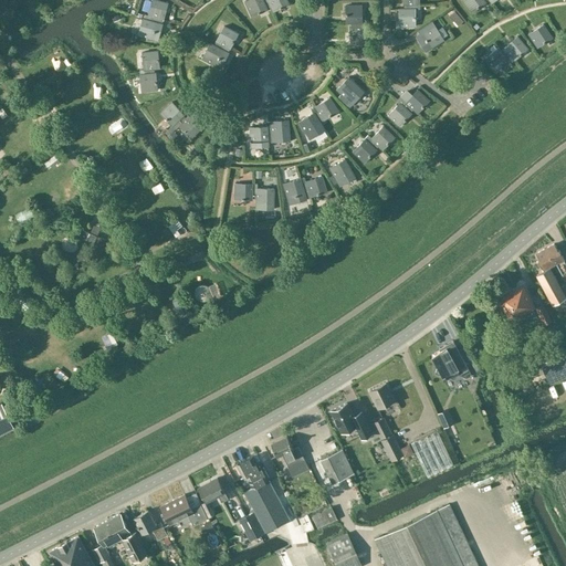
[(152,21),(153,18),(158,19),(164,20),(168,3),(156,0),(152,0),(147,16),(148,16),(147,20),(152,21)]
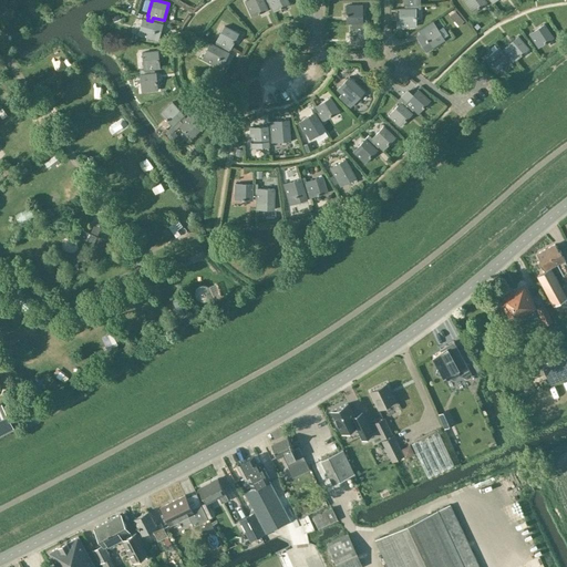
[(267,8),(271,7),(269,2),(265,3),(263,0),(248,0),(245,1),(253,17),(268,10),(267,8)]
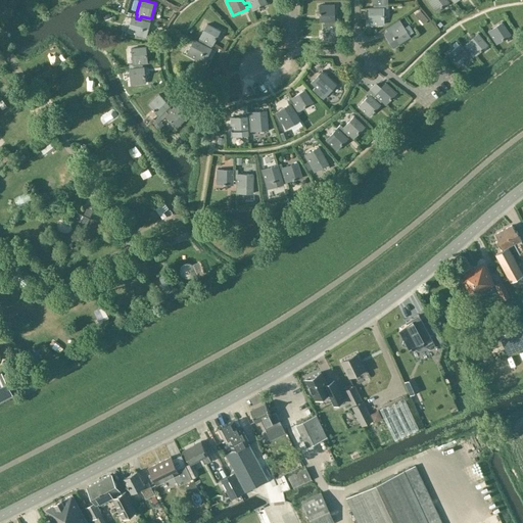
[(248,2),(250,6),(252,11),(267,4),(265,0),(242,0),(244,3),(248,2)]
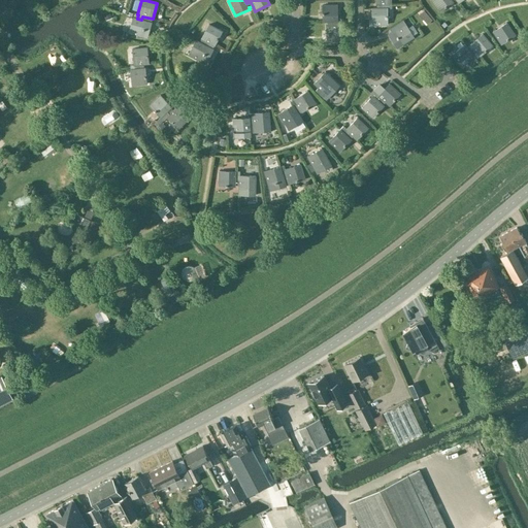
[(452,1),(453,0),(431,0),(440,12),(453,2),(452,1)]
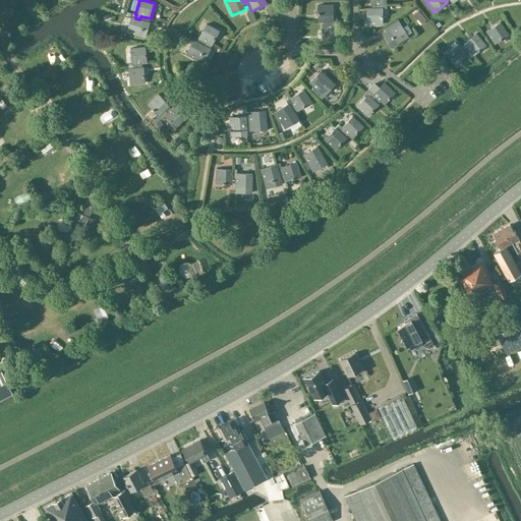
[(371,8),(367,8),(367,24),(383,23),(383,8),(387,8),(387,4),(381,4),(381,6),(371,6),(371,8)]
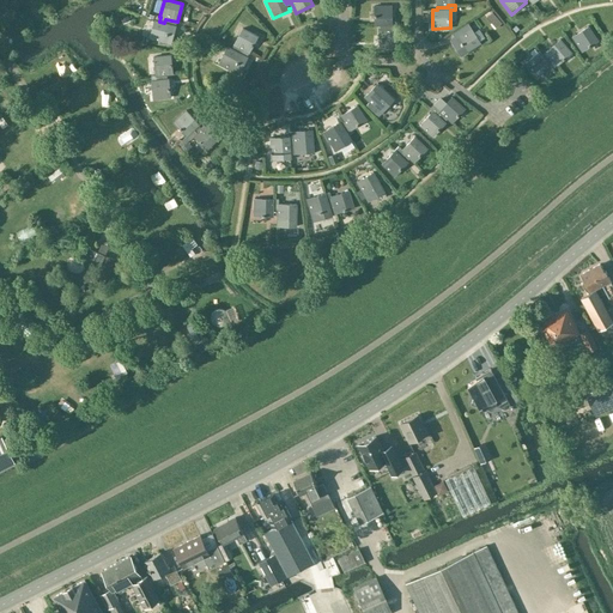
[(374,25),(380,25),(386,25),(386,30),(390,29),(390,24),(392,24),(392,6),(374,6),(374,25)]
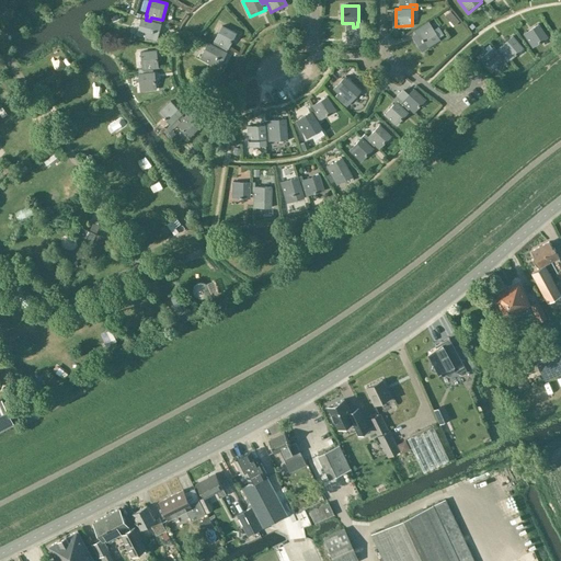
[(150,21),(146,20),(141,19),(136,35),(157,41),(161,24),(156,22),(157,19),(151,18),(150,21)]
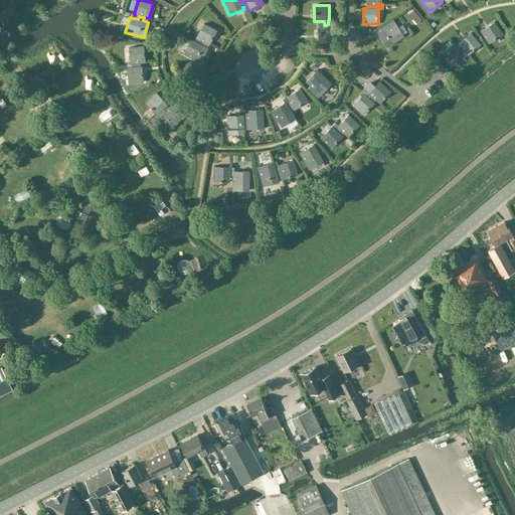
[(334,24),(328,24),(324,25),(324,21),(319,21),(319,25),(318,25),(319,40),(334,40),(334,24)]
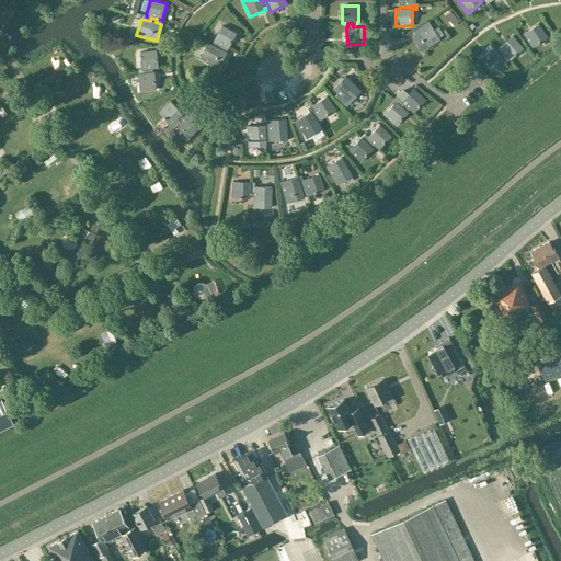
[(416,34),(426,48),(439,39),(431,24),(416,34)]
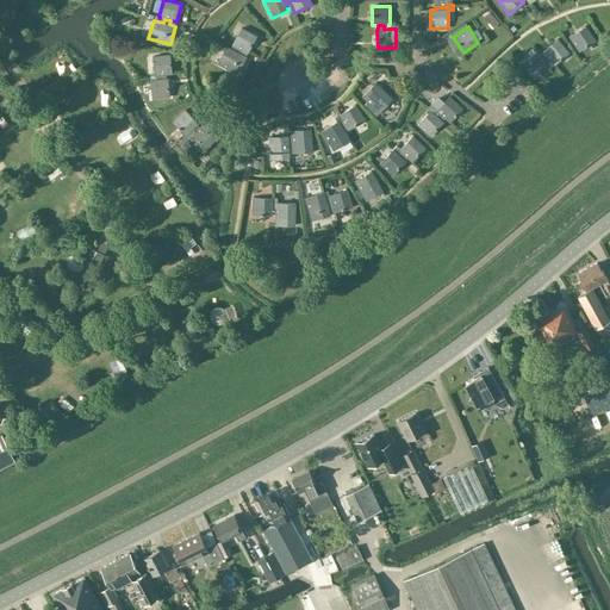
[(579,51),(595,41),(585,26),(570,36),(579,51)]
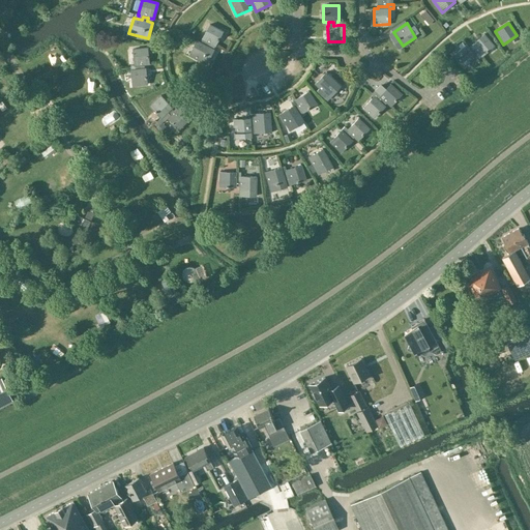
[(206,41),(210,43),(215,46),(224,32),(209,25),(202,38),(202,39),(201,42),(205,45),(206,41)]
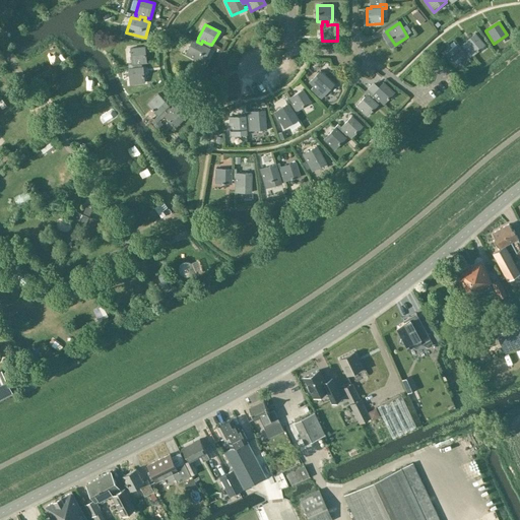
[(466,48),(469,51),(473,55),(484,45),(475,34),(463,44),(463,45),(460,47),(463,51),(466,48)]
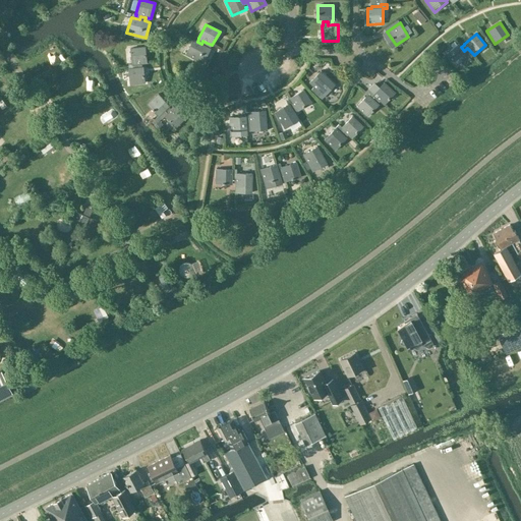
[(206,46),(207,43),(203,41),(201,44),(197,42),(192,40),(185,54),(203,63),(211,49),(206,46)]
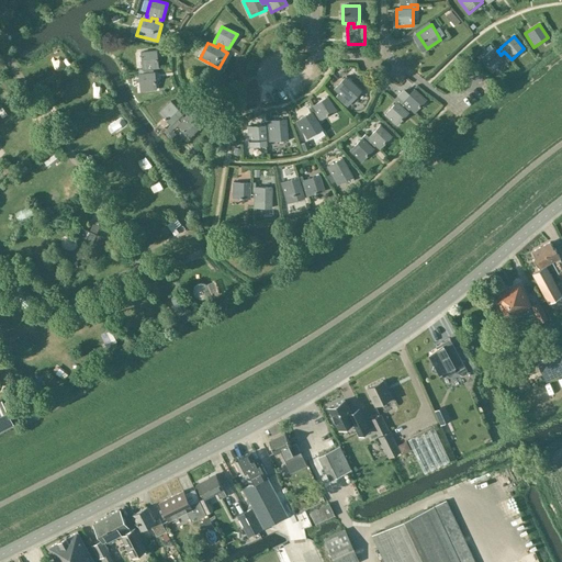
[(504,58),(507,55),(504,52),(501,55),(497,51),(494,47),(481,58),(492,70),(505,59),(504,58)]
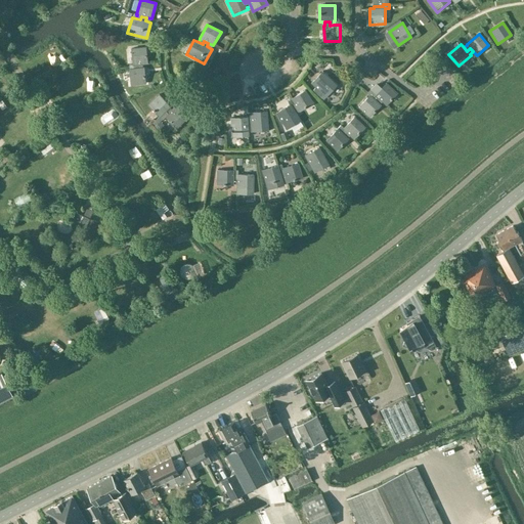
[(133,64),(134,69),(138,68),(138,63),(142,63),(148,62),(146,47),(131,48),(133,64)]
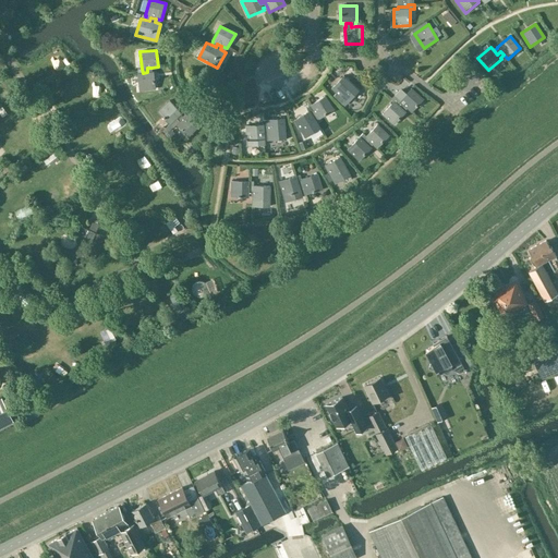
[(153,72),(152,68),(147,68),(147,72),(143,73),(137,73),(140,91),(156,88),(154,72),(153,72)]
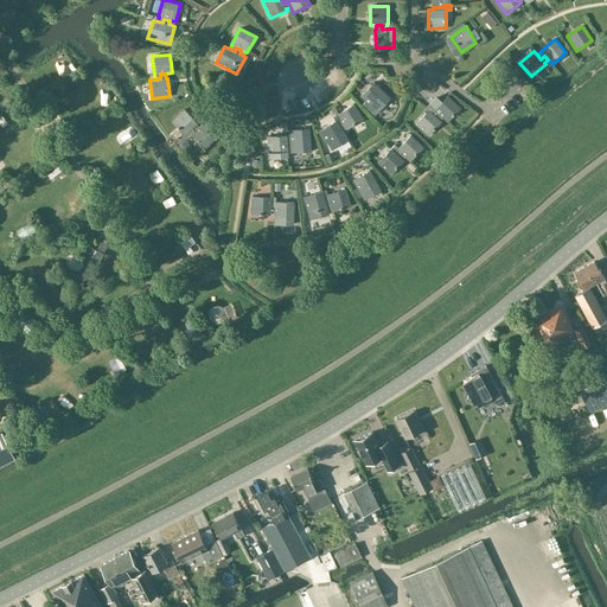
[(390,98),(387,95),(374,82),(360,96),(378,112),(390,98)]
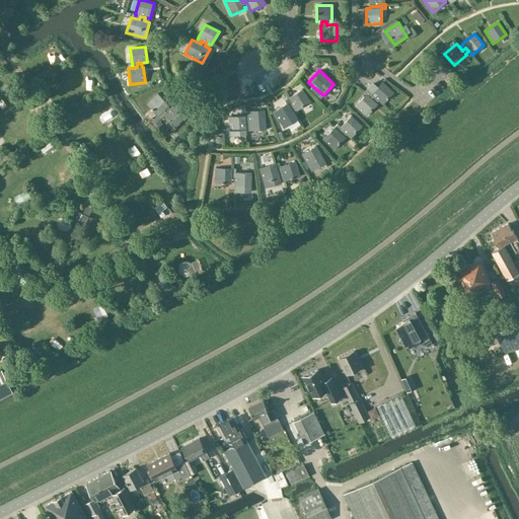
[(373,83),(365,93),(366,94),(369,97),(373,100),(375,97),(379,100),(383,104),(383,103),(382,102),(386,98),(387,98),(388,97),(392,92),(393,93),(393,92),(382,82),(382,83),(378,88),(373,84),(373,83)]
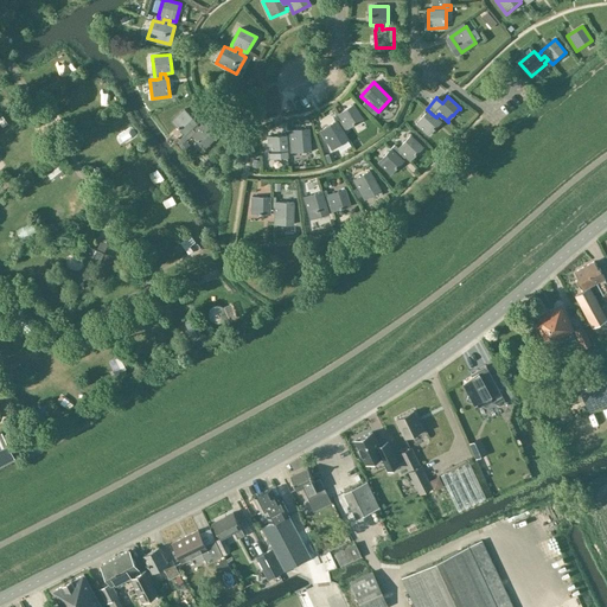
[(25,102),(20,106),(25,113),(30,110),(25,102)]
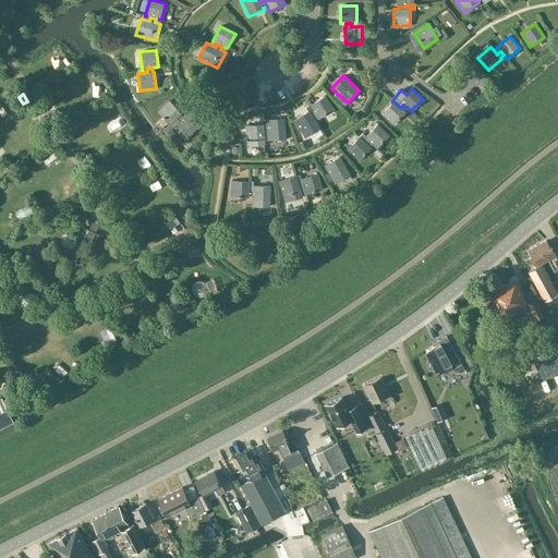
[(312,117),(315,120),(318,118),(319,119),(334,110),(325,96),(311,105),(314,110),(316,114),(312,117)]
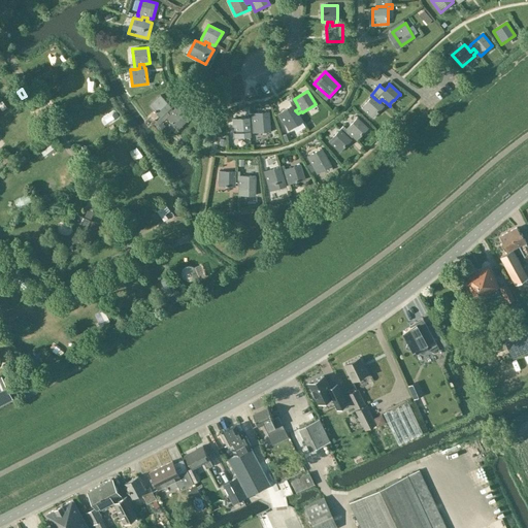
[(170,113),(173,110),(170,108),(171,106),(161,95),(150,106),(161,118),(164,114),(167,111),(170,113)]
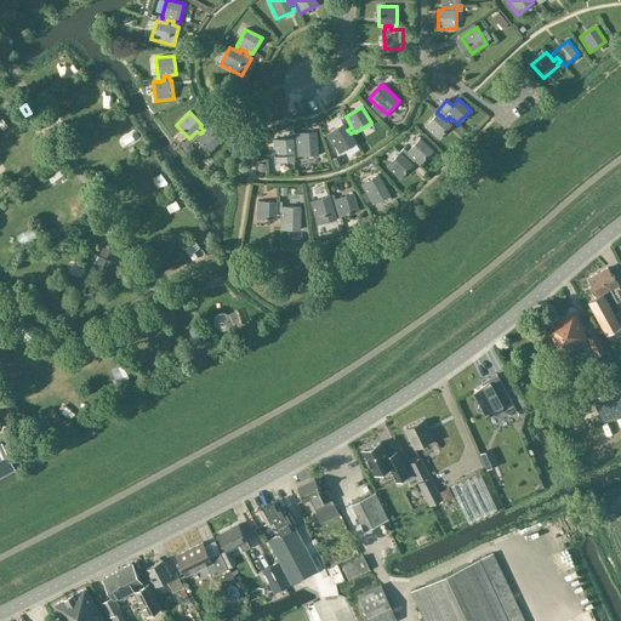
[(450,124),(454,120),(449,117),(446,120),(442,117),(438,113),(425,126),(439,138),(451,125),(450,124)]
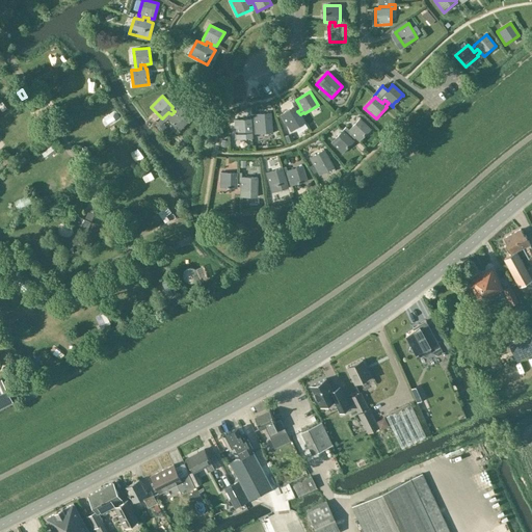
[(304,123),(300,114),(297,111),(301,109),(299,105),(295,107),(294,106),(281,114),(291,131),(304,123)]
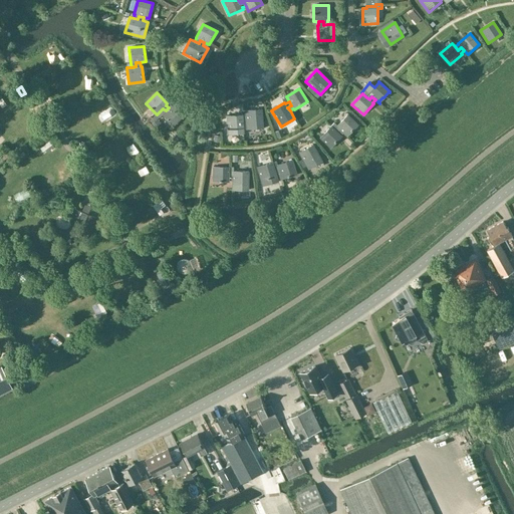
[(163,108),(157,114),(159,117),(162,114),(173,125),(184,114),(173,103),(169,107),(166,110),(163,108)]
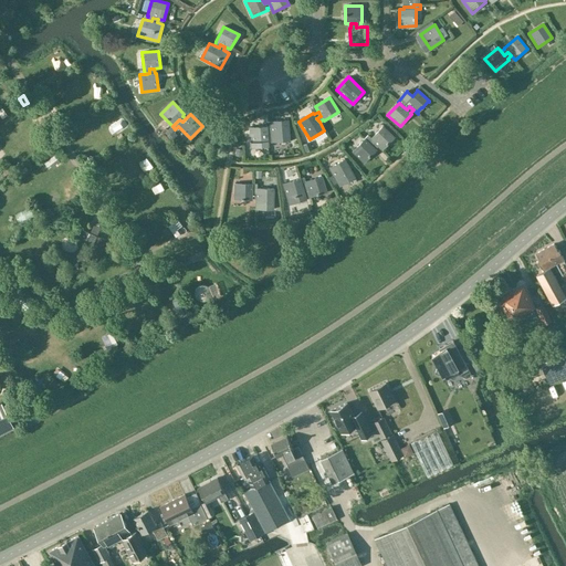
[(270,137),(268,137),(268,142),(272,140),(272,137),(290,136),(287,119),(271,121),(271,122),(269,122),(270,132),(270,137)]
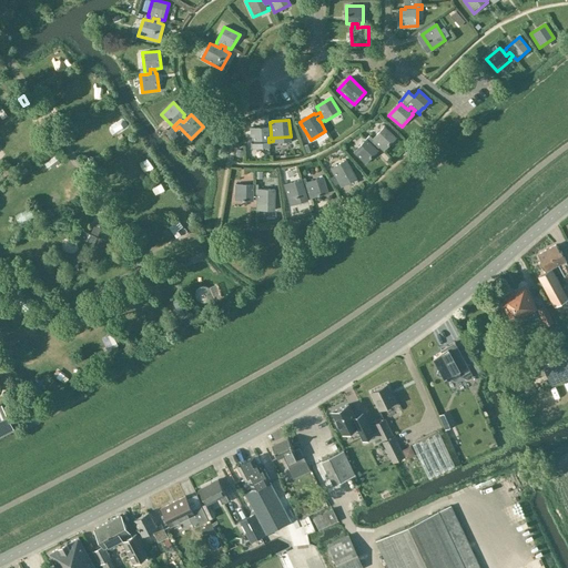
[(267,127),(251,128),(252,144),(252,149),(270,146),(269,143),(269,142),(269,138),(271,138),(271,132),(270,122),(267,122),(267,127)]
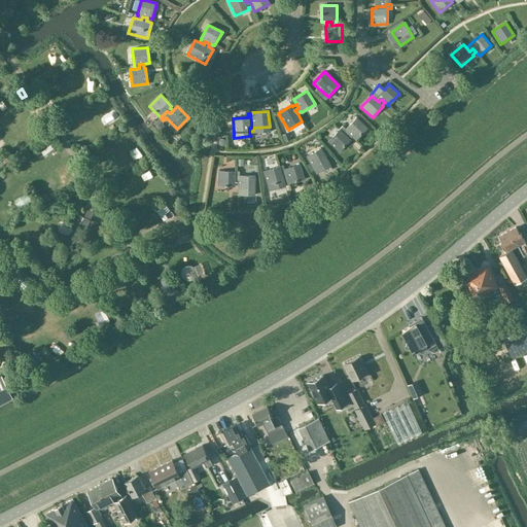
[(346,130),(343,133),(346,136),(349,133),(352,136),(356,140),(367,128),(356,117),(345,129),(346,130)]
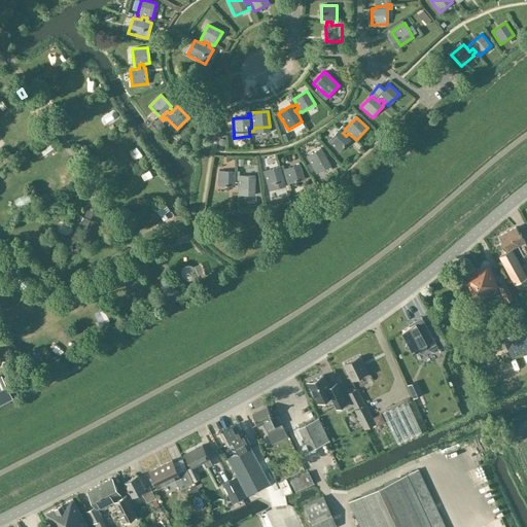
[(350,139),(352,136),(349,133),(346,136),(343,133),(340,130),(328,141),(340,151),(351,140),(350,139)]
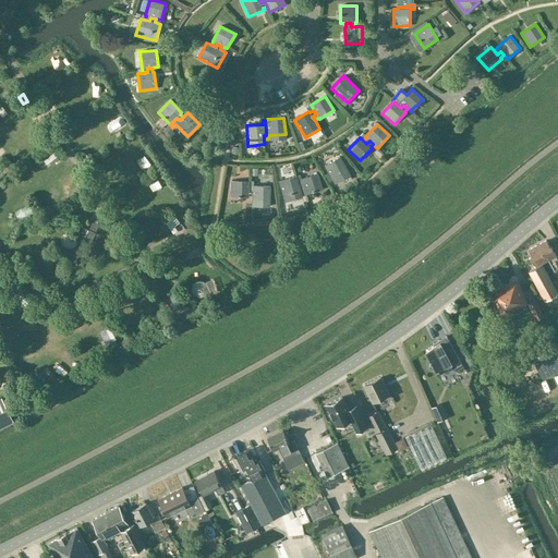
[(325,165),(329,172),(325,174),(329,182),(332,180),(336,183),(350,176),(339,157),(325,165)]
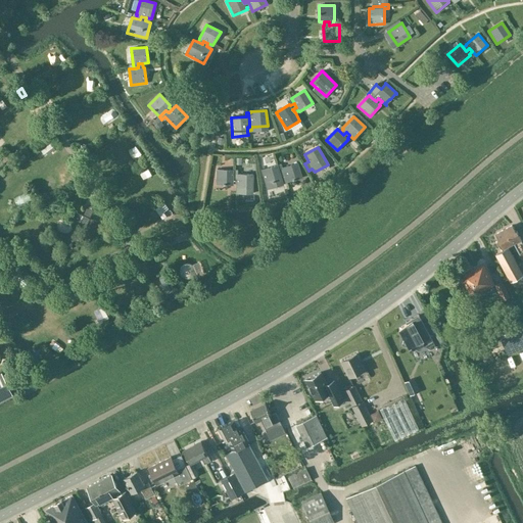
[(282,168),(280,169),(285,183),(301,178),(297,162),(282,168)]
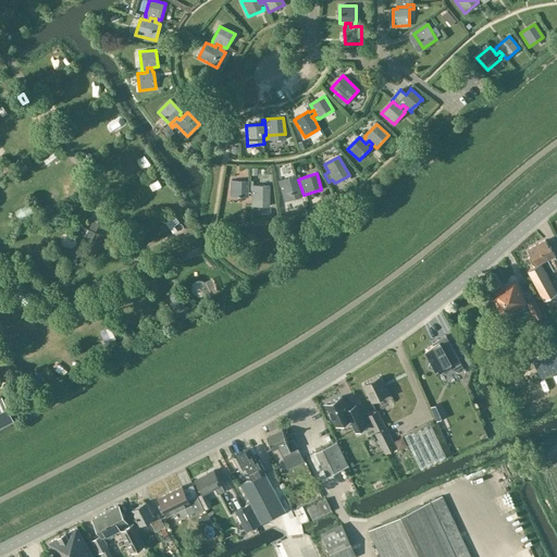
[(295,175),(279,181),(285,200),(294,197),(293,195),(300,193),(300,196),(304,195),(298,180),(297,181),(295,175)]
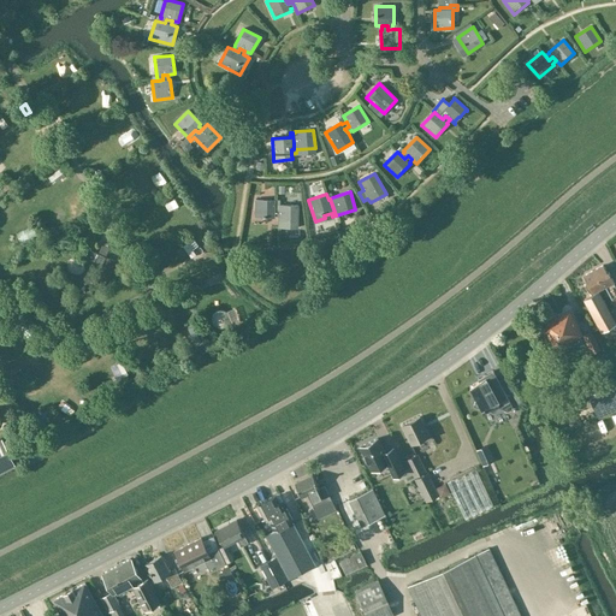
[(274,215),(279,217),(279,211),(274,211),(274,205),(274,200),(256,199),(255,218),(274,218),(274,215)]
